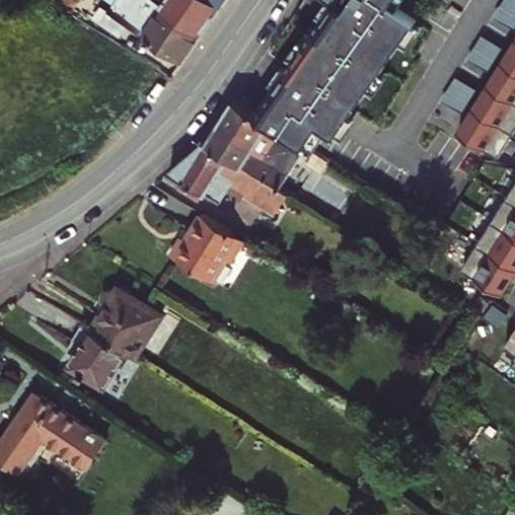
[(75,0),(50,0),(67,12),(75,0)]
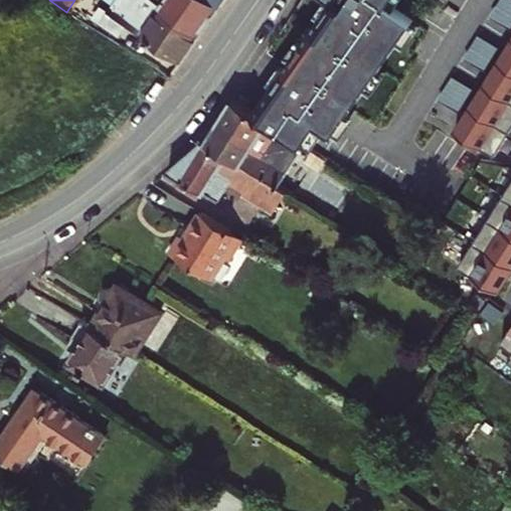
[(137,36),(177,65),(195,39),(155,12),(158,7),(148,0),(114,0),(110,7),(141,30),(137,36)]
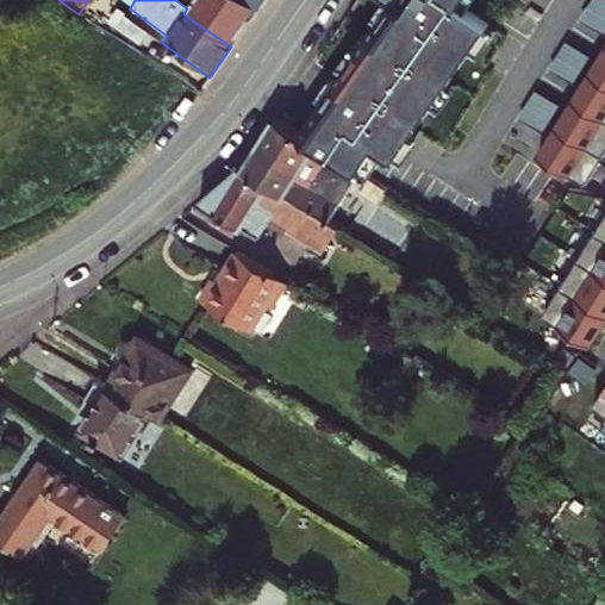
[(255,13),(236,0),(175,0),(187,8),(184,14),(231,47),(255,13)]
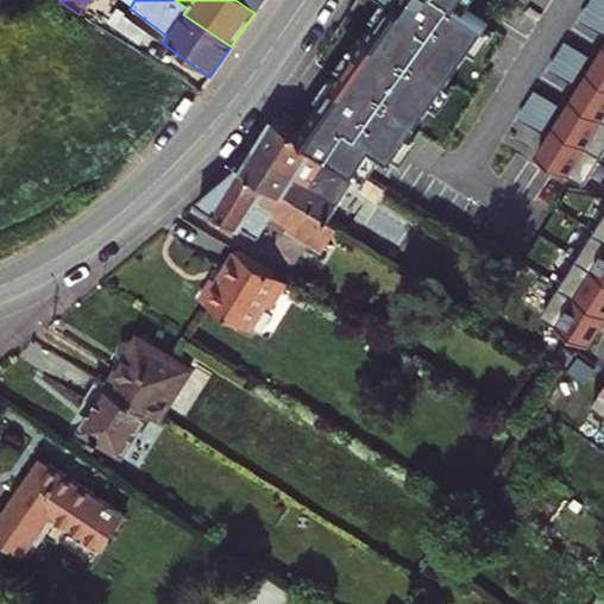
[(236,0),(255,13),(263,0),(236,0)]
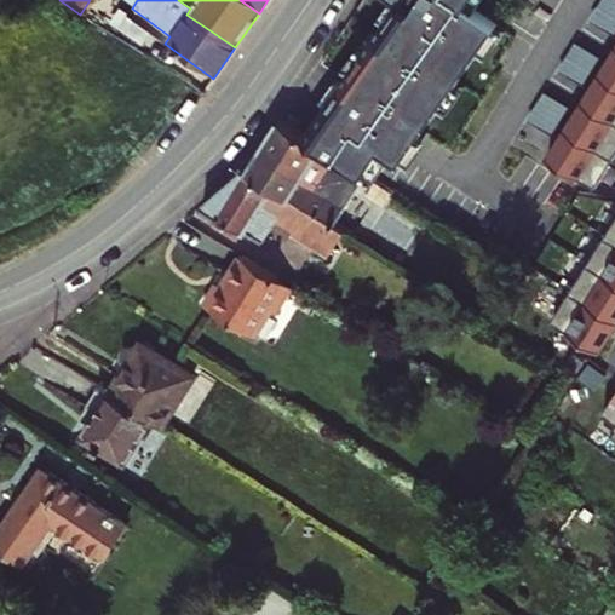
[(469,0),(395,0),(400,4),(337,93),(303,141),(361,177),(394,131),(398,122),(418,136),(496,26),(466,5),(469,0)]
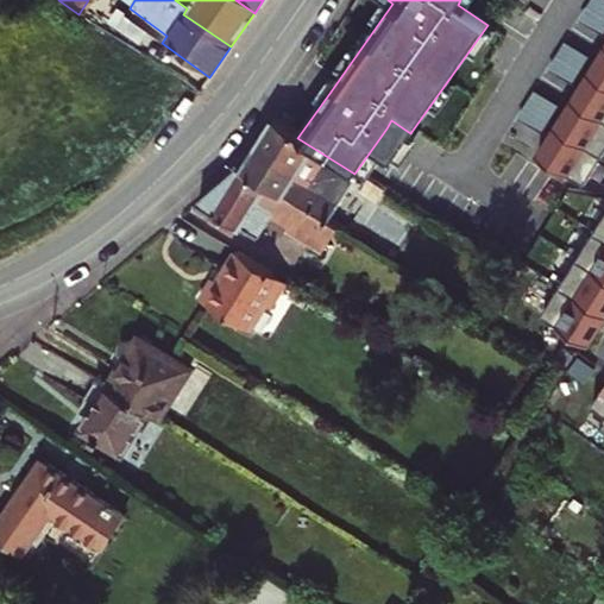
[(167,36),(130,8),(124,16),(162,43),(167,36)]
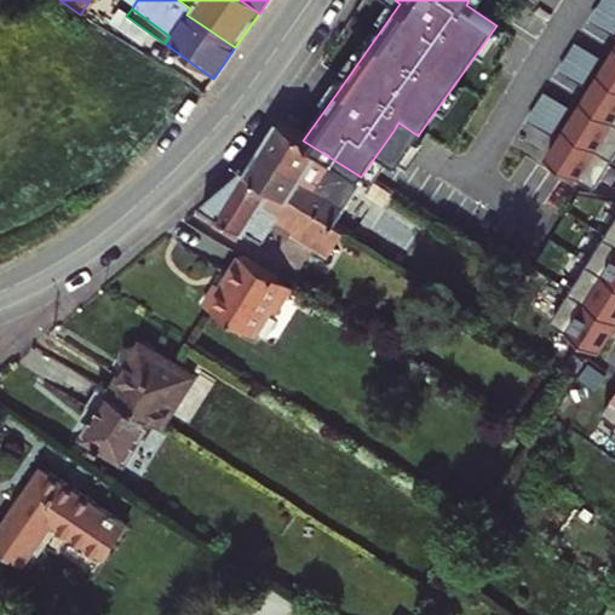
[(614,154),(614,44),(542,160),(592,190),(614,154)]
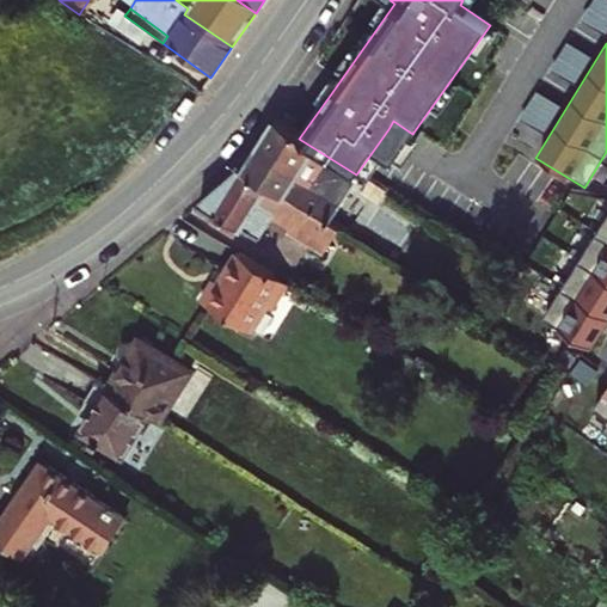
[(273,122),(239,172),(324,225),(356,175),(299,139),(273,122)]
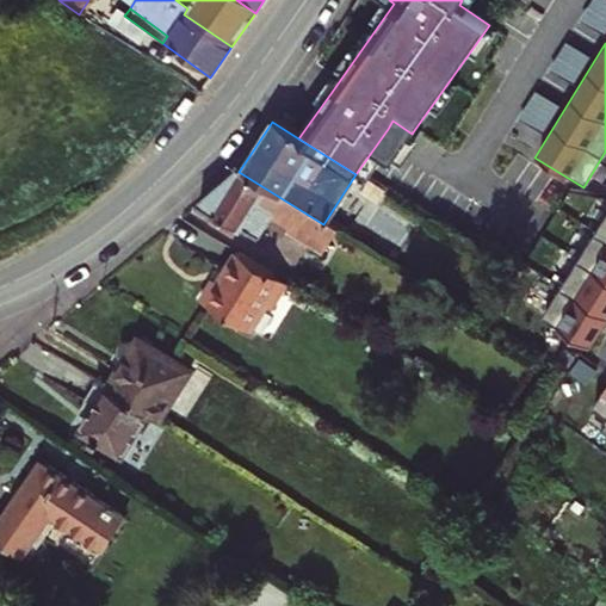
[(321,260),(338,233),(323,224),(239,172),(235,169),(195,204),(257,242),(270,221),(286,232),(284,237),(321,260)]
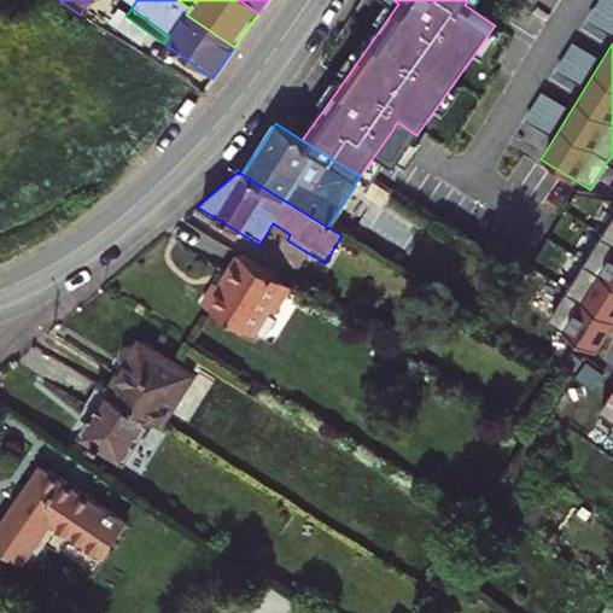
[(612,323),(612,216),(548,322),(595,352),(612,323)]
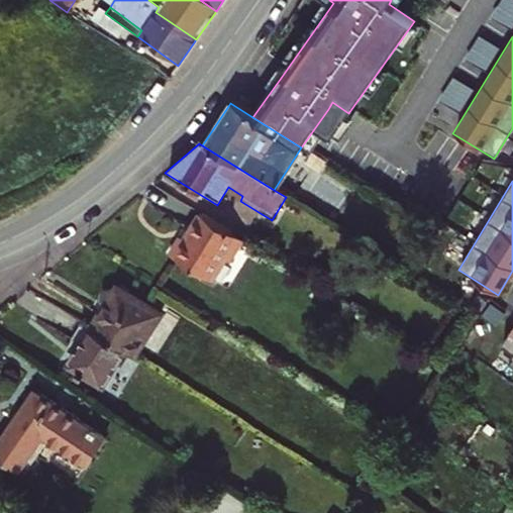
[(196,216),(181,241),(176,238),(166,255),(209,283),(222,262),(226,264),(239,242),(196,216)]
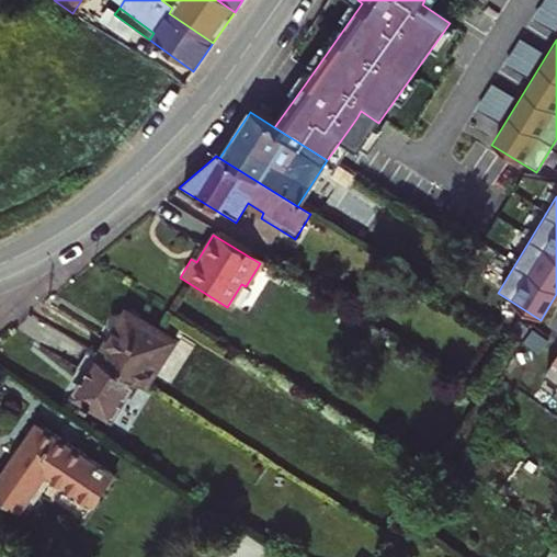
[(115,333),(98,361),(135,385),(145,390),(174,343),(126,315),(125,318),(115,315),(110,318),(108,326),(109,329),(115,333)]
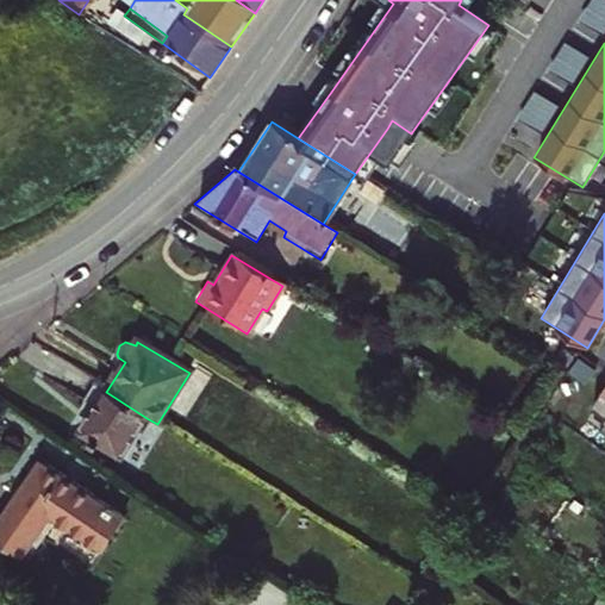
[(604,385),(588,407),(604,419),(604,385)]
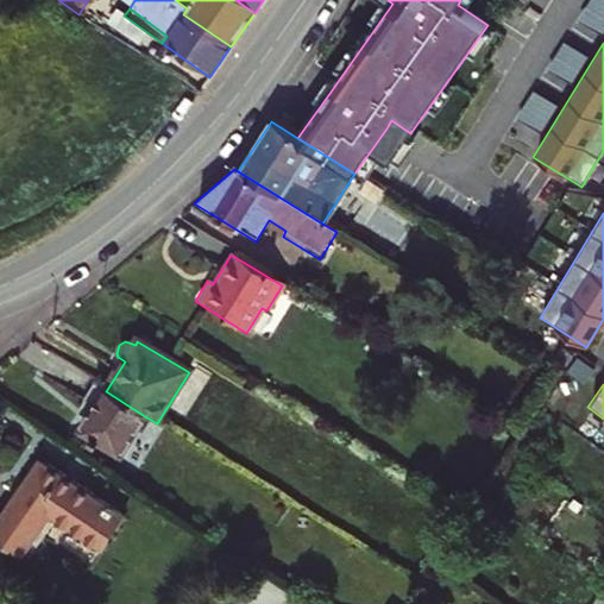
[(80,434),(120,459),(146,417),(106,391),(80,434)]
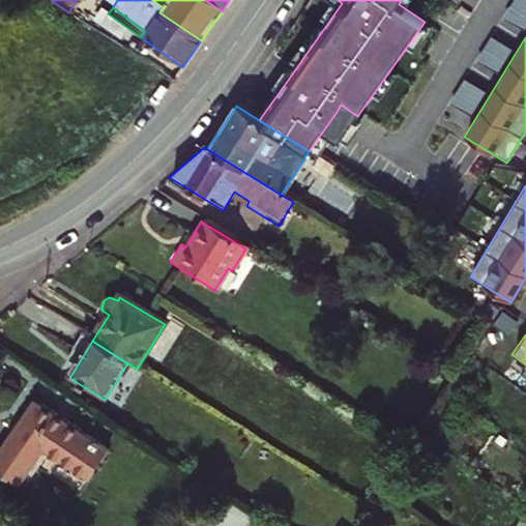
[(0,472),(19,486),(42,450),(87,480),(107,451),(34,404),(0,453),(0,472)]
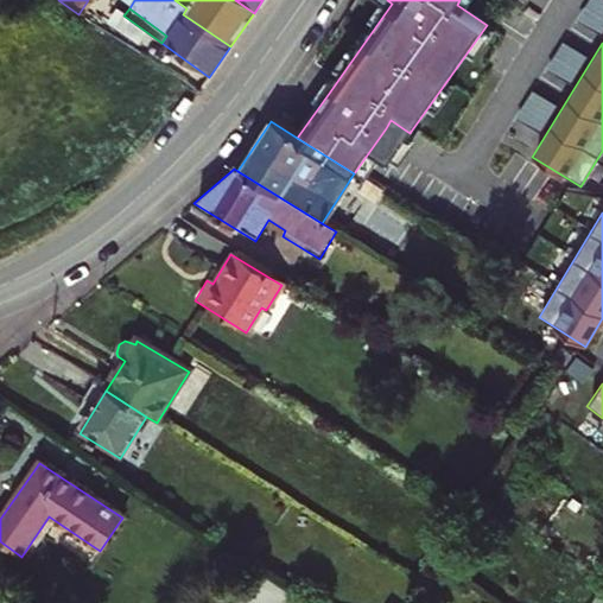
[(467,522),(452,513),(443,527),(458,537),(467,522)]
